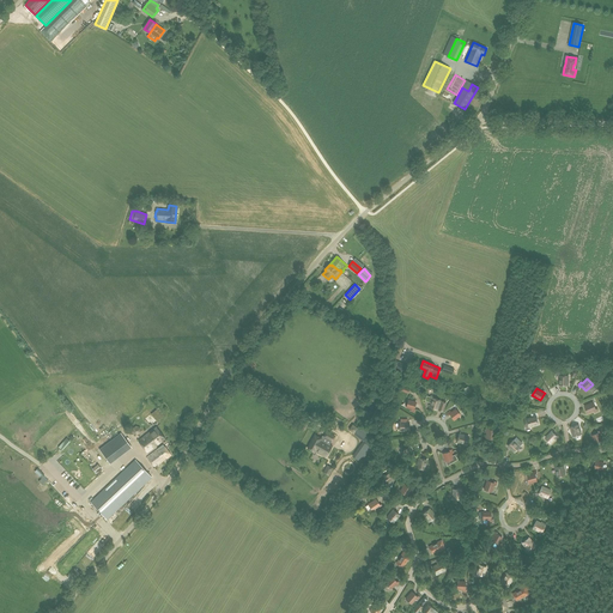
[(439,401),(434,398),(426,396),(425,400),(431,402),(430,407),(437,410),(439,401)]
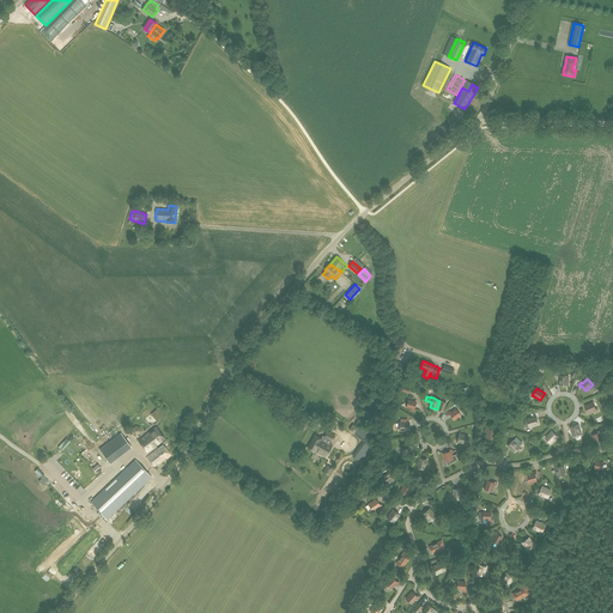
[(416,408),(414,408),(416,402),(408,400),(406,407),(412,408),(411,411),(414,412),(416,408)]
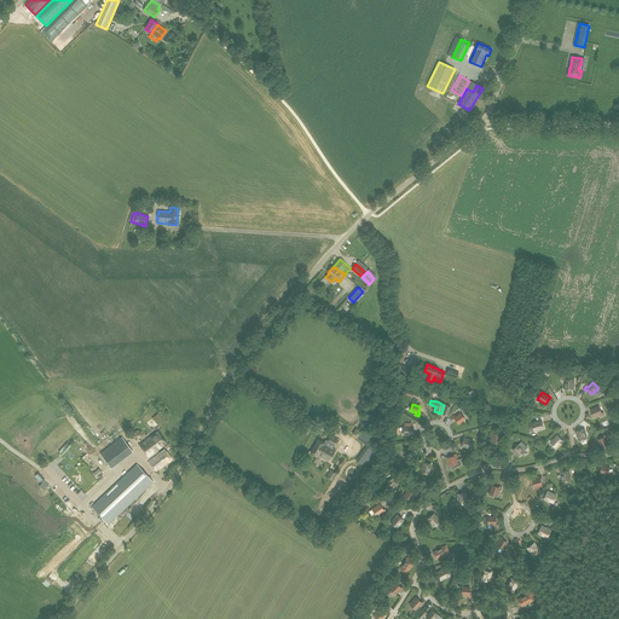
[(599,406),(590,410),(594,417),(600,415),(601,416),(605,415),(603,412),(601,412),(599,406)]
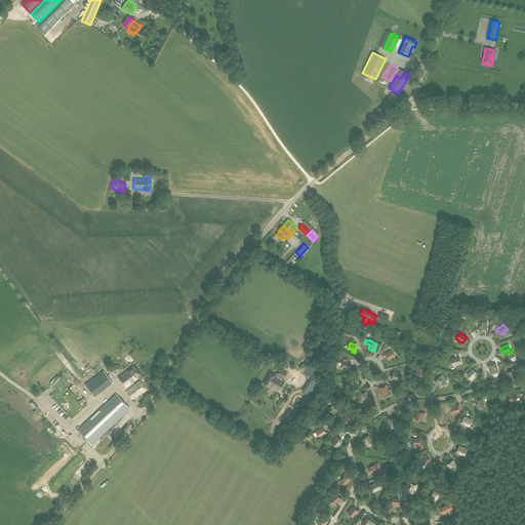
[(394,356),(390,350),(386,354),(385,353),(382,354),(385,357),(386,356),(389,360),(394,356)]
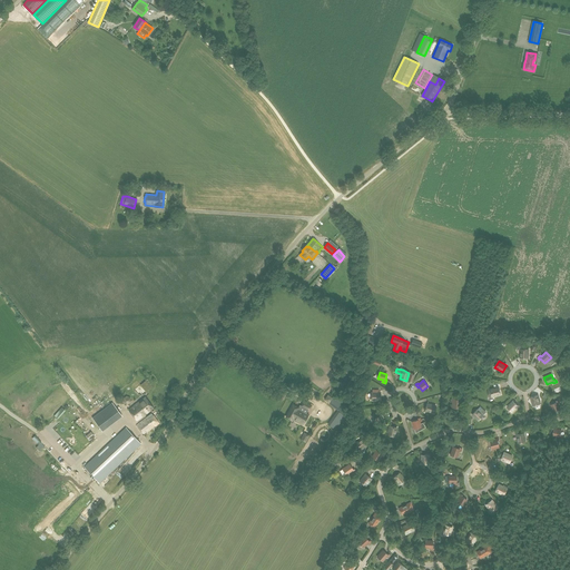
[(499,387),(490,390),(492,396),(501,394),(499,387)]
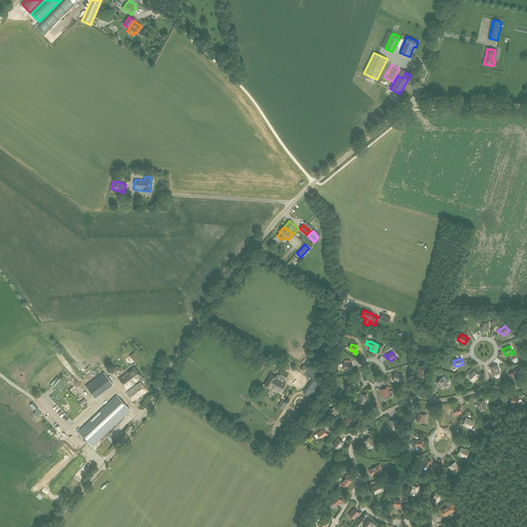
[(499,374),(497,365),(491,367),(493,375),(499,374)]
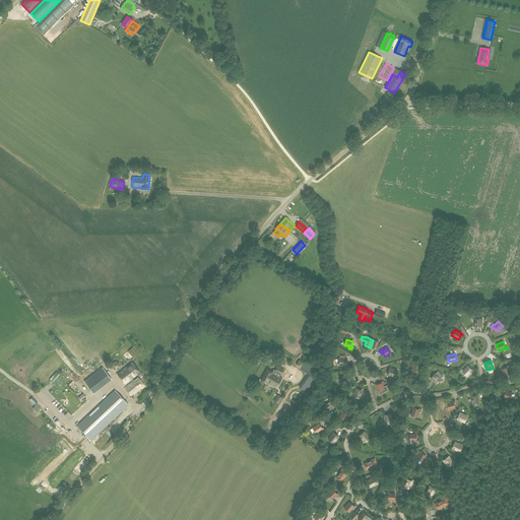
[(125,384),(140,372),(132,362),(117,374),(125,384)]
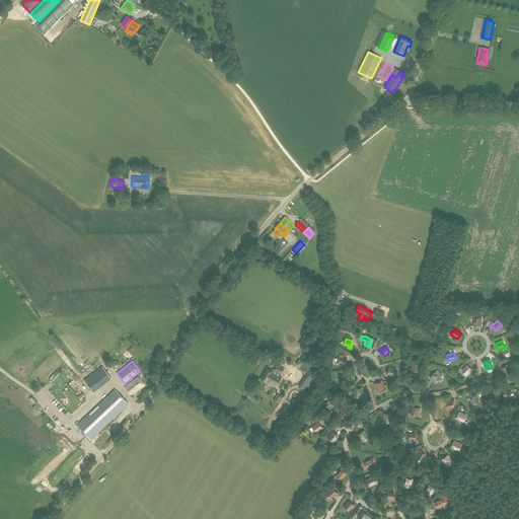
[(413,363),(412,371),(418,372),(419,366),(421,366),(421,363),(418,363),(418,364),(413,363)]
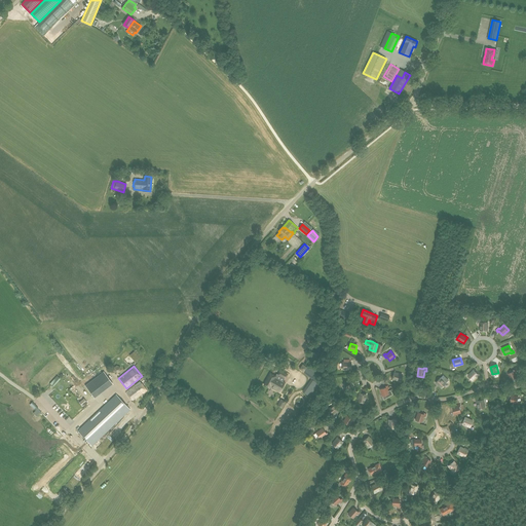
[(509,374),(511,380),(517,377),(515,373),(517,372),(516,369),(513,370),(514,371),(509,374)]
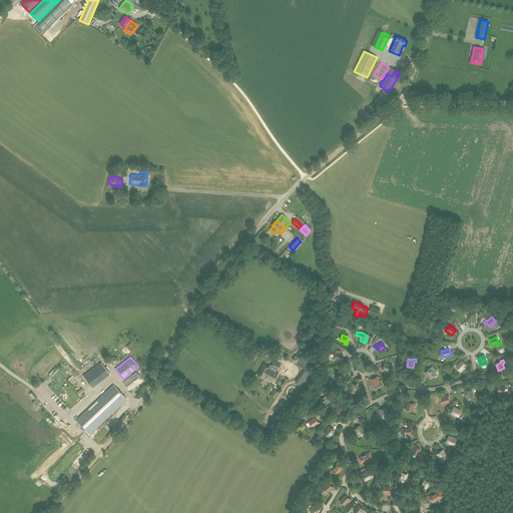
[(462,361),(457,367),(461,371),(466,365),(462,361)]
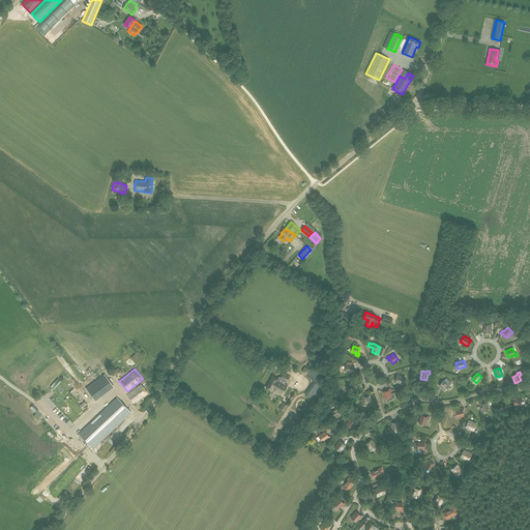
[(104,374),(86,388),(95,401),(113,386),(104,374)]
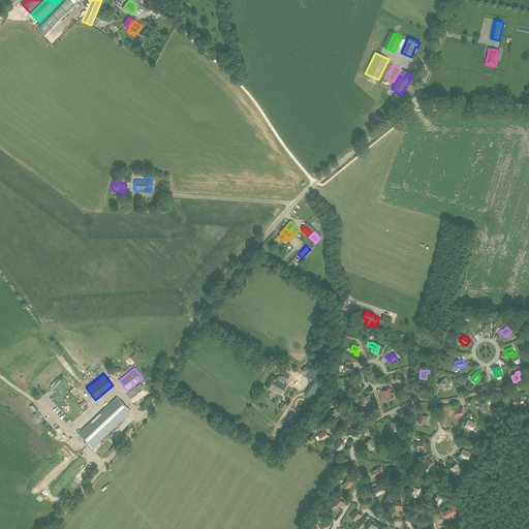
[(284,383),(285,380),(286,381),(288,377),(282,373),(281,373),(279,377),(278,380),(277,379),(277,378),(272,376),(266,387),(271,391),(272,390),(273,390),(273,389),(275,390),(274,391),(281,395),(286,384),(284,383)]
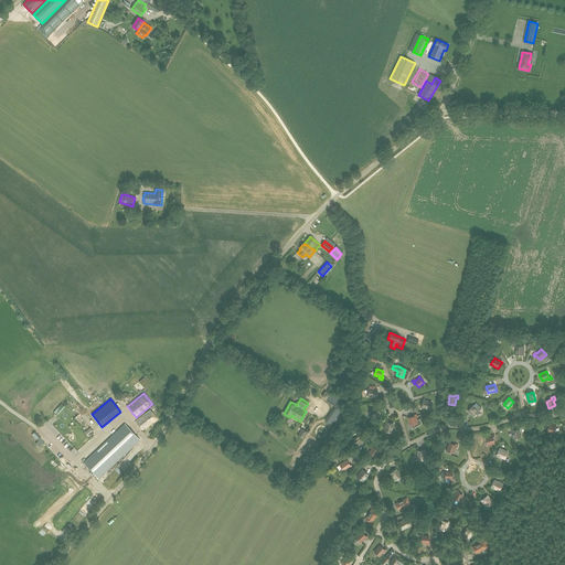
[(432,403),(423,401),(422,407),(430,409),(432,403)]
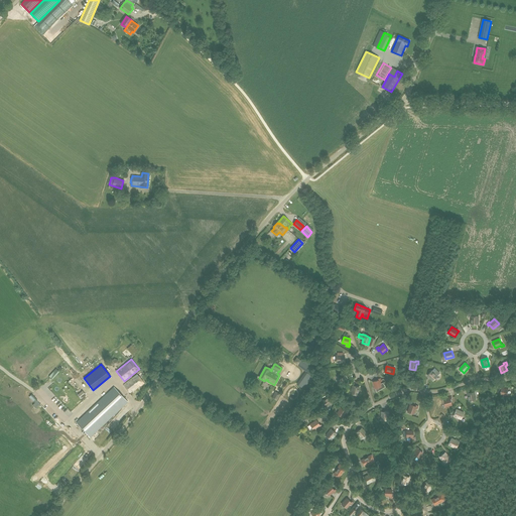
[(437,376),(431,371),(427,375),(433,381),(437,376)]
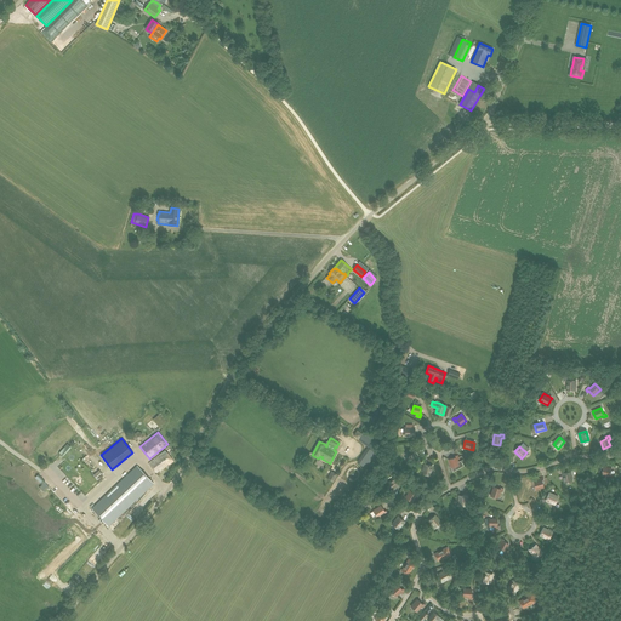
[(410,459),(417,455),(415,448),(406,453),(410,459)]
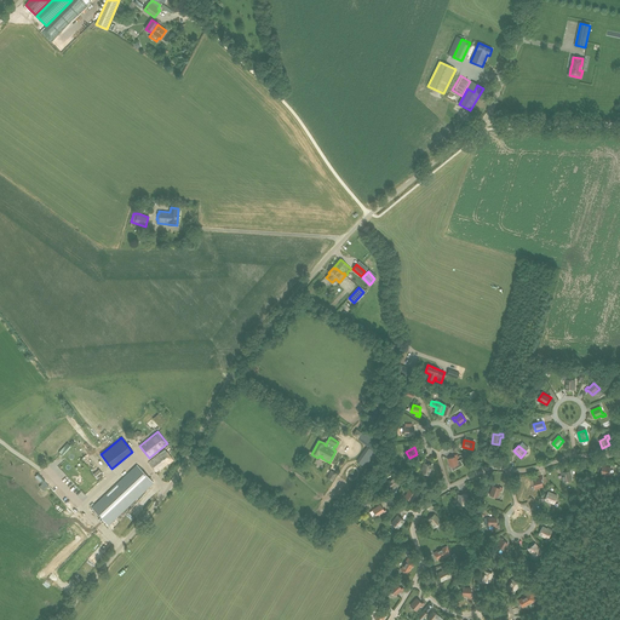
[(170,464),(173,460),(165,449),(160,453),(160,454),(149,463),(156,472),(168,463),(170,464)]
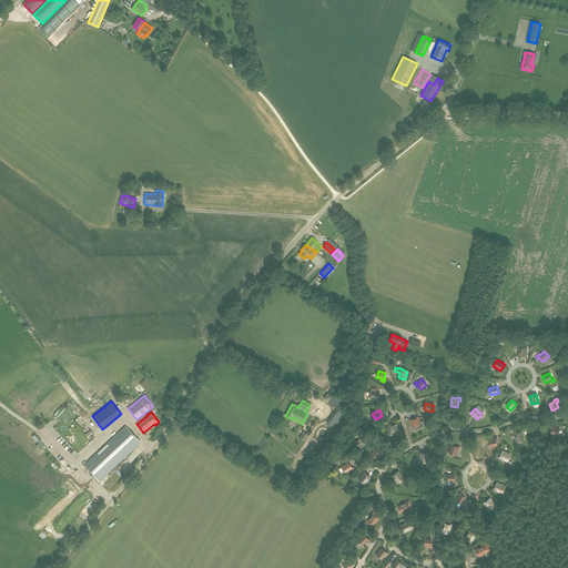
[(331,426),(336,430),(347,416),(342,412),(331,426)]
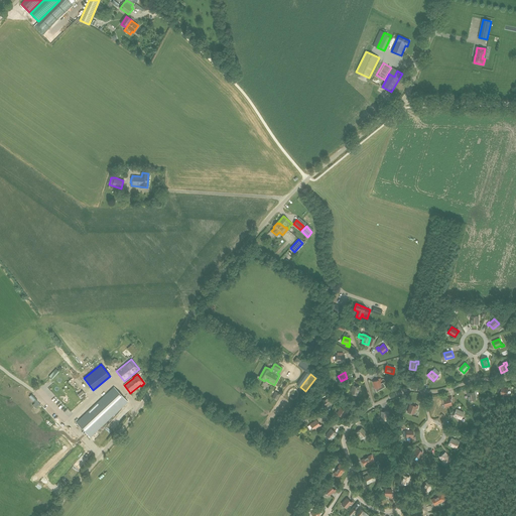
[(378,380),(373,382),(375,388),(381,386),(380,382),(381,381),(380,378),(378,379),(378,380)]
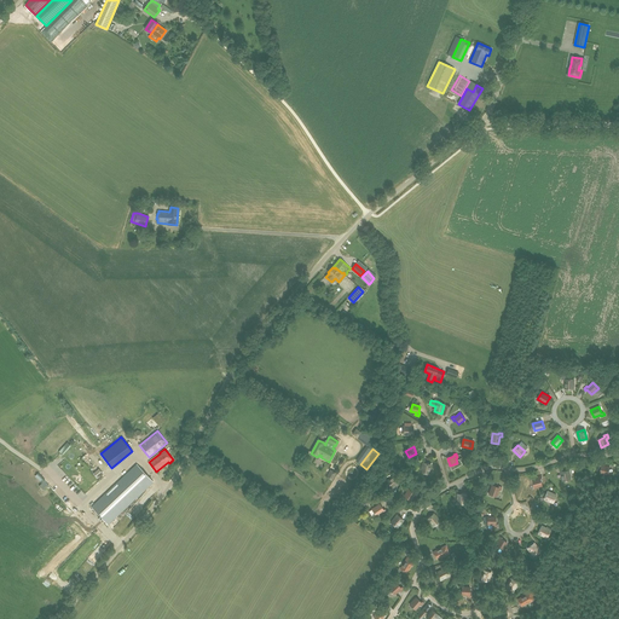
[(600,467),(601,467),(601,473),(608,474),(609,467),(605,466),(605,464),(601,463),(600,467)]
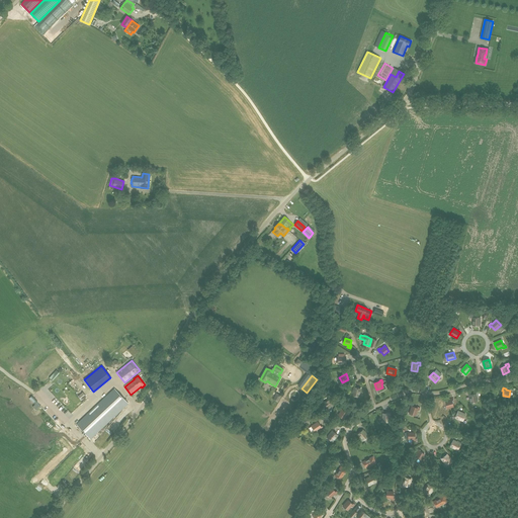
[(276,393),(273,399),(277,402),(281,396),(276,393)]
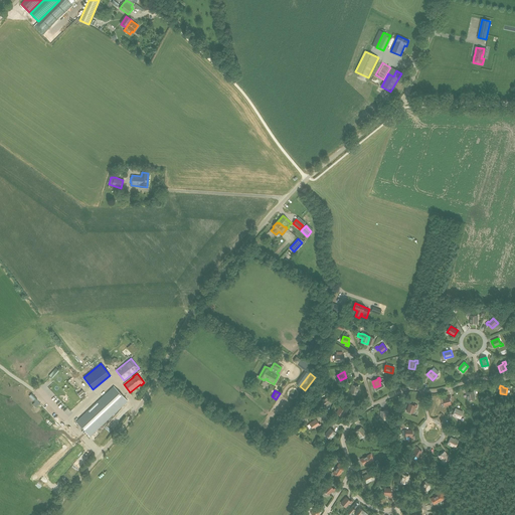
[(123,395),(121,394),(115,400),(107,392),(75,421),(84,431),(90,437),(128,400),(123,395)]
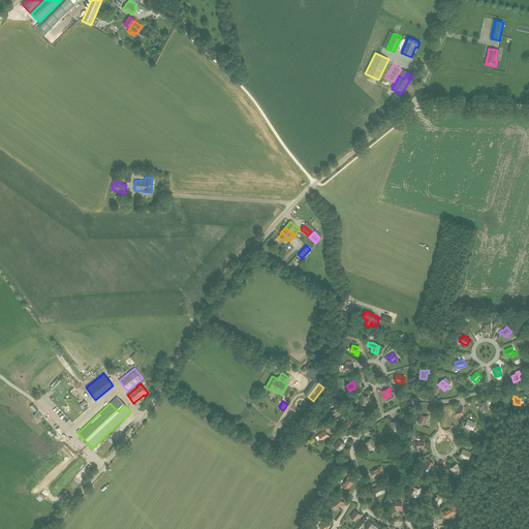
[(33,404),(29,407),(34,413),(37,411),(38,410),(33,404)]
